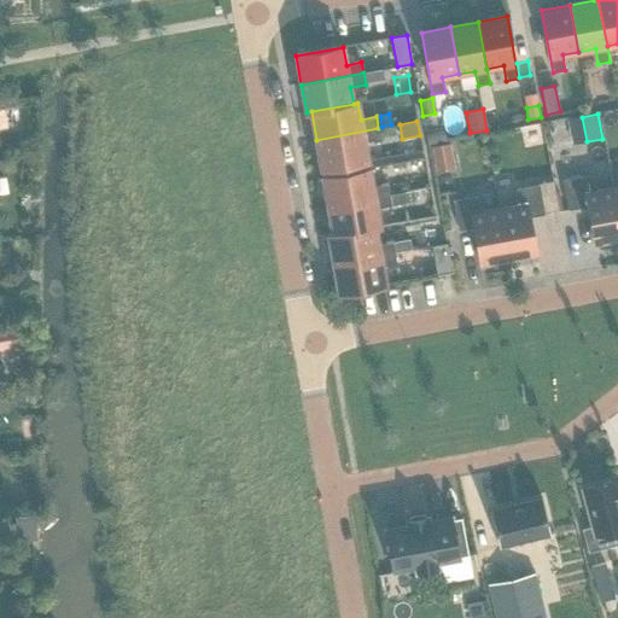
[(321,168),(368,159),(365,141),(380,139),(378,128),(316,140),(321,168)]
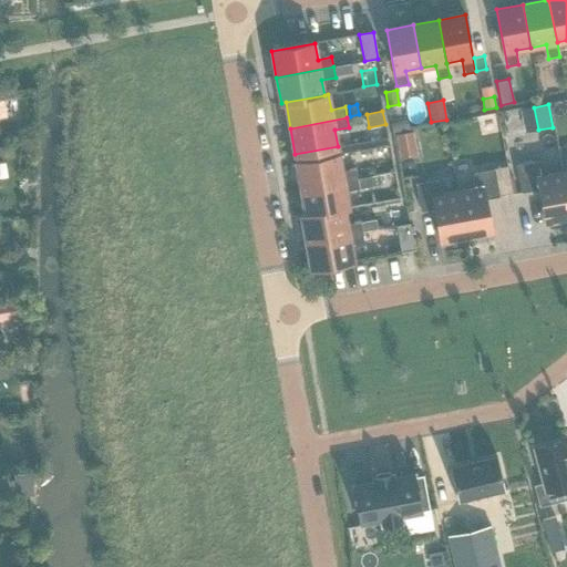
[(397,135),(401,157),(413,154),(410,133),(397,135)]
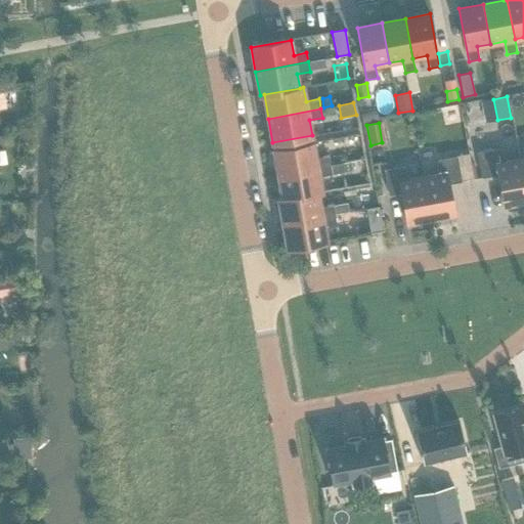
[(330,155),(316,157),(313,141),(273,148),(278,173),(331,164),(330,155)]
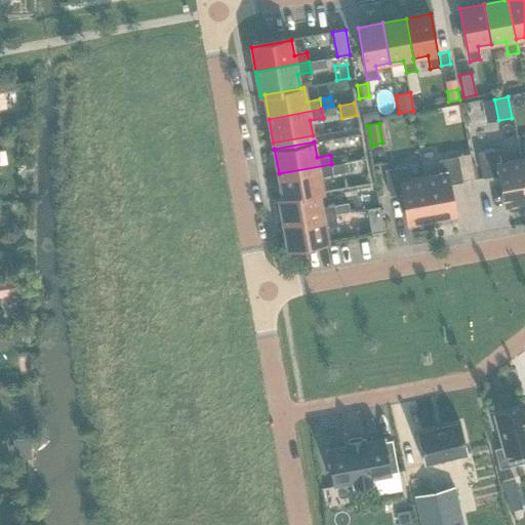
[(508,162),(501,149),(478,153),(483,178),(499,175),(506,208),(524,204),(524,182),(521,160),(508,162)]
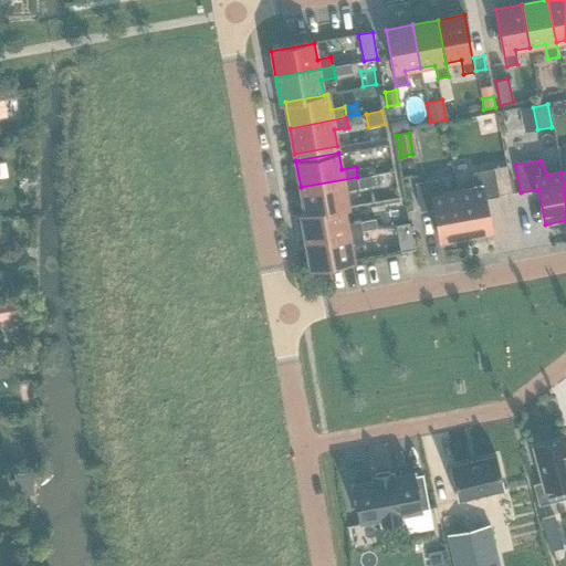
[(499,197),(493,169),(473,173),(472,189),(457,191),(465,239),(492,234),(485,199),(499,197)]
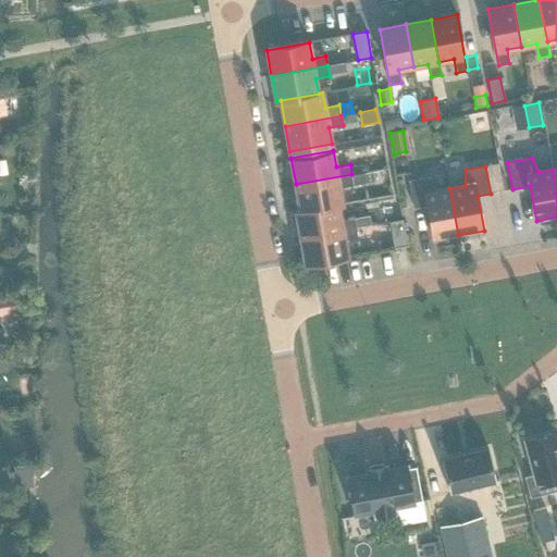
[(338,202),(343,202),(339,187),(354,185),(351,174),(296,184),(300,210),(338,202)]
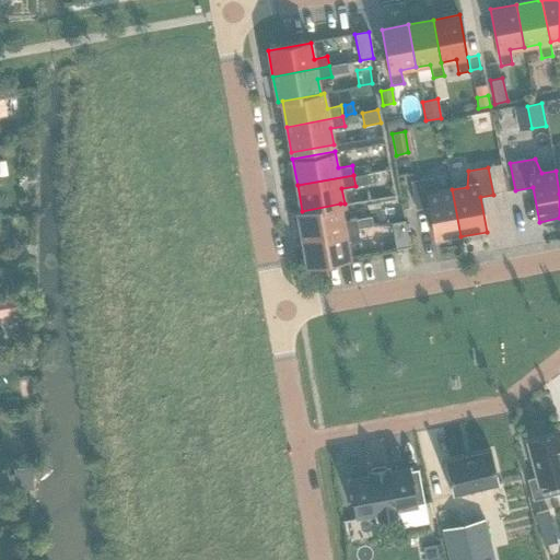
[(431,178),(410,182),(416,209),(429,207),(435,241),(461,236),(452,189),(438,193),(431,178)]
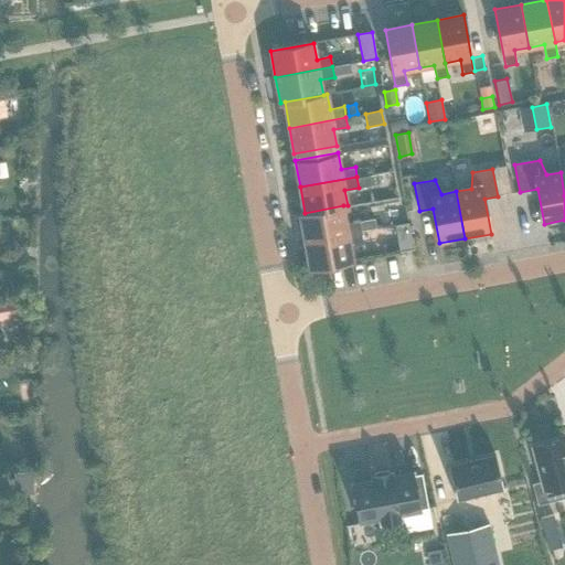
[(404,204),(387,206),(391,225),(407,222),(404,204)]
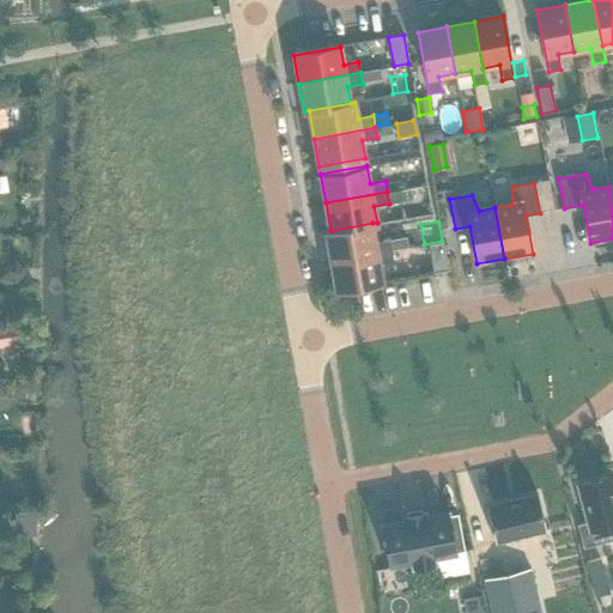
[(331,260),(393,248),(390,237),(375,240),(372,223),(331,231),(326,231),(331,260)]
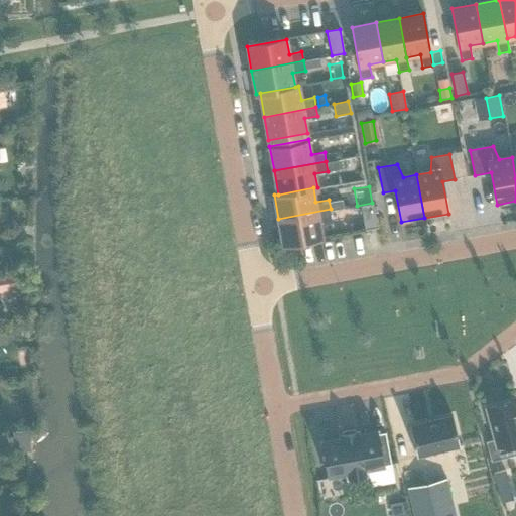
[(378,228),(373,204),(361,206),(365,230),(378,228)]
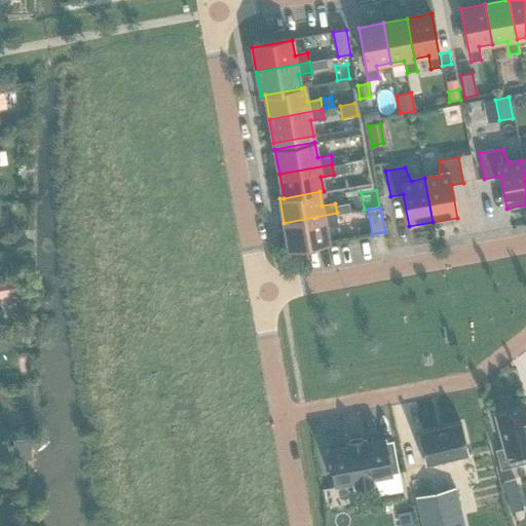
[(328,240),(326,225),(338,222),(337,213),(284,223),(288,248),(328,240)]
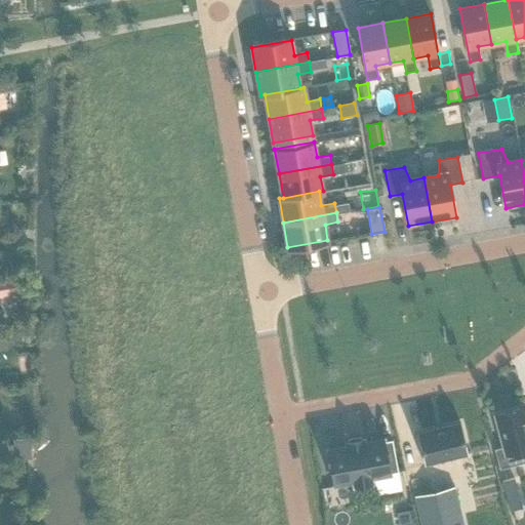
[(514,453),(524,449),(524,407),(493,415),(502,448),(494,450),(499,470),(517,465),(514,453)]
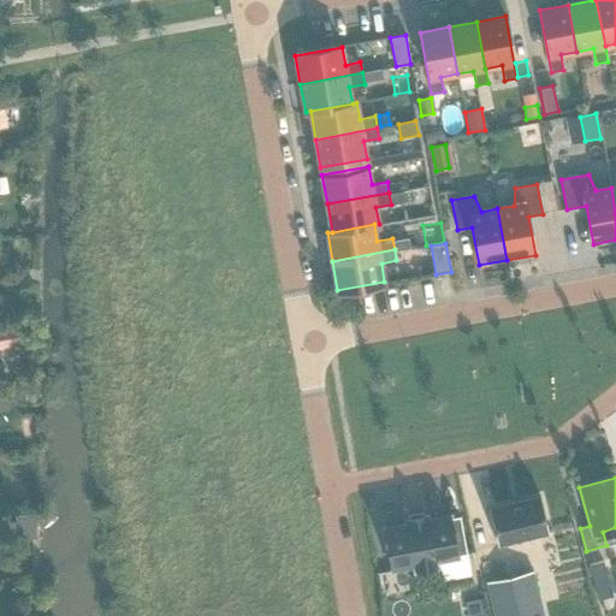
[(549,533),(540,497),(489,509),(497,545),(549,533)]
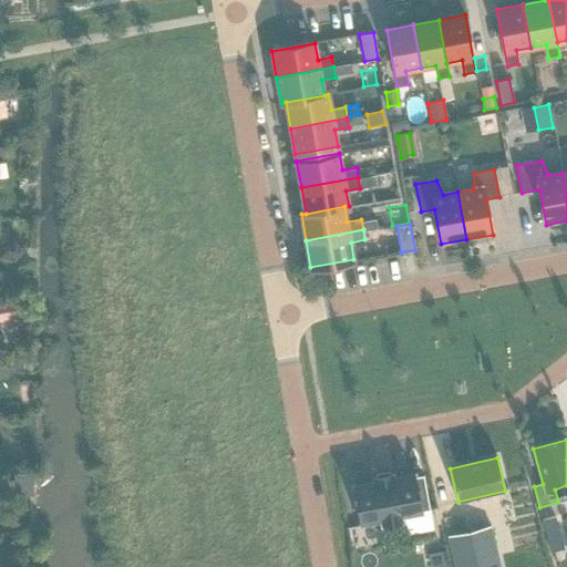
[(430,511),(423,476),(414,477),(414,475),(394,478),(393,474),(372,478),(373,483),(353,486),(361,525),(381,522),(381,526),(402,522),(401,517),(421,514),(421,512),(430,511)]
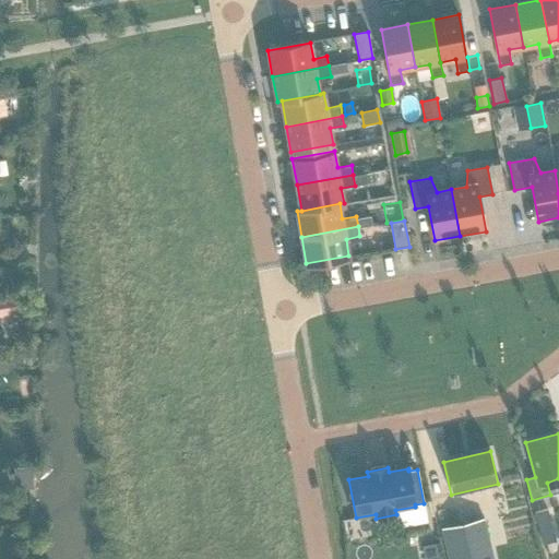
[(518,511),(508,513),(515,545),(526,542),(518,511)]
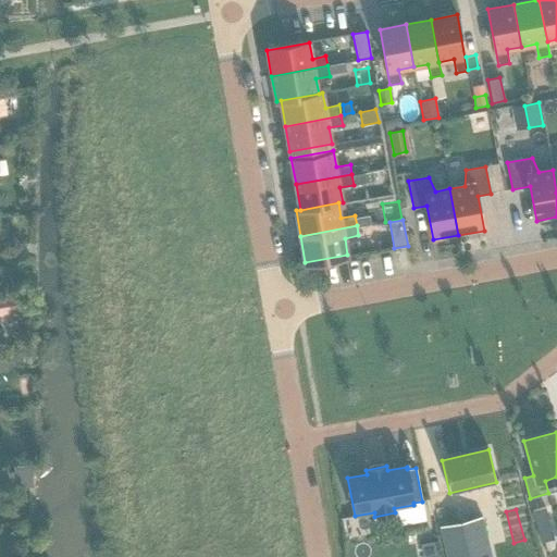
[(544,510),(533,514),(539,533),(549,530),(544,510)]
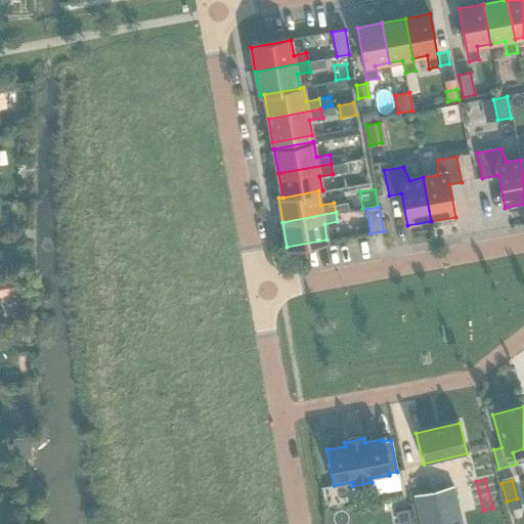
[(462,523),(453,487),(413,496),(420,523),(462,523)]
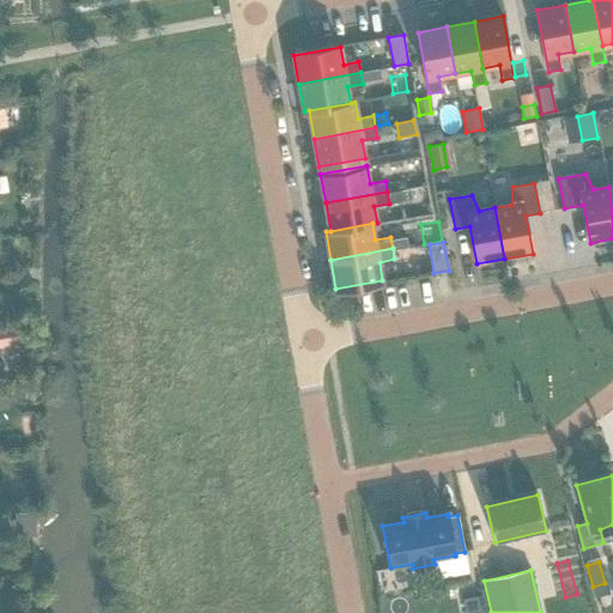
[(479,612),(477,596),(462,599),(465,612),(479,612)]
